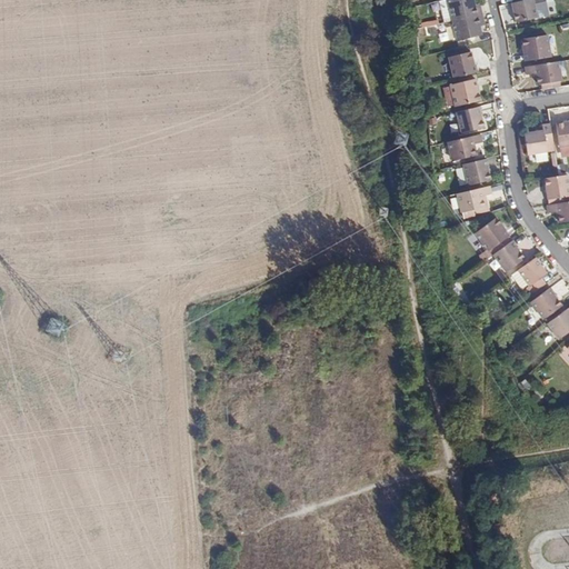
[(449,2),(448,0),(440,0),(439,1),(443,23),(453,21),(449,2)]
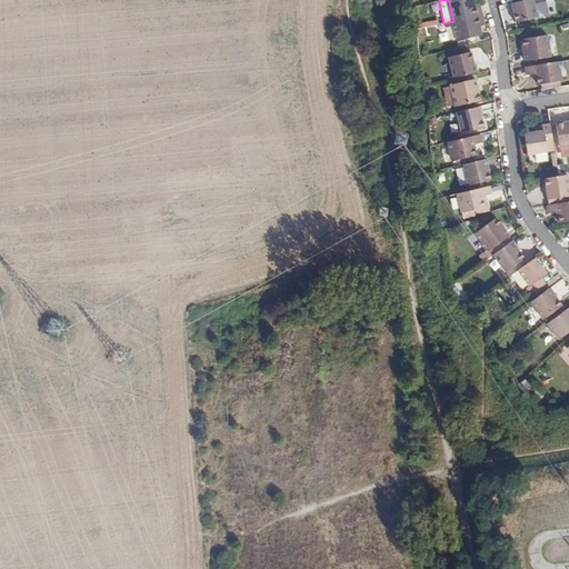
[(457,0),(449,2),(453,21),(482,15),(480,6),(476,7),(473,0),(457,0)]
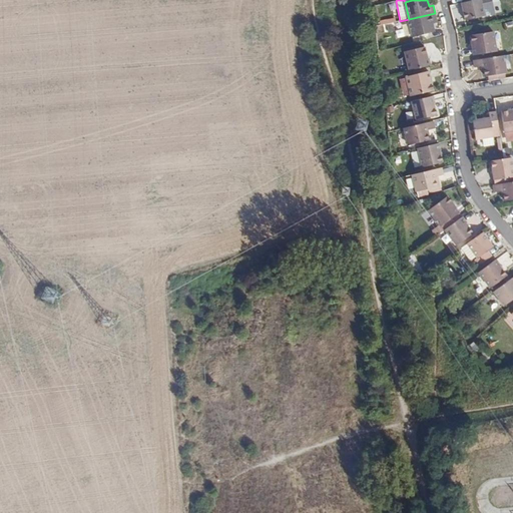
[(469,0),(469,1),(462,3),(466,20),(485,15),(481,0),(469,0)]
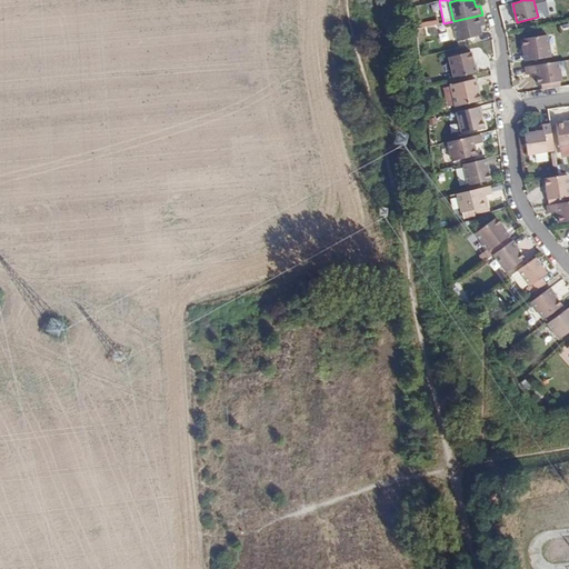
[(480,25),(485,23),(482,15),(453,21),(458,41),(482,35),(480,25)]
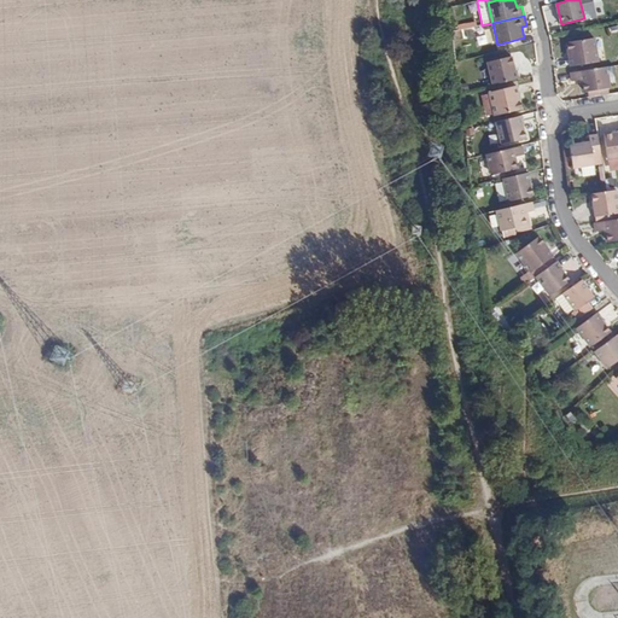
[(594,38),(566,41),(570,66),(596,63),(594,38)]
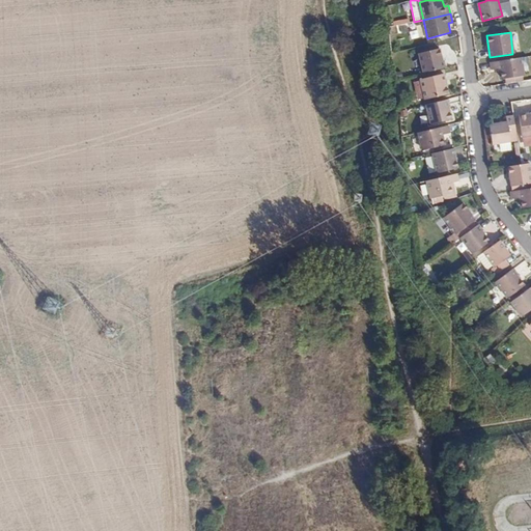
[(423,73),(445,67),(443,60),(442,61),(439,49),(419,54),(423,73)]
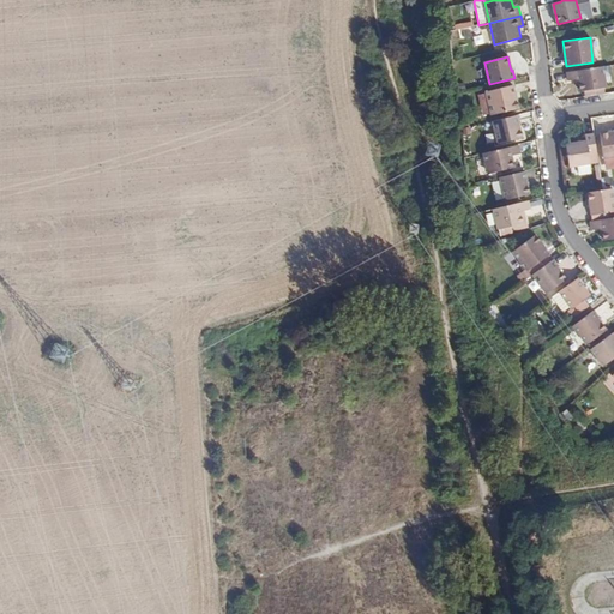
[(601,67),(566,72),(567,80),(578,79),(581,91),(583,91),(594,90),(595,96),(605,95),(601,67)]
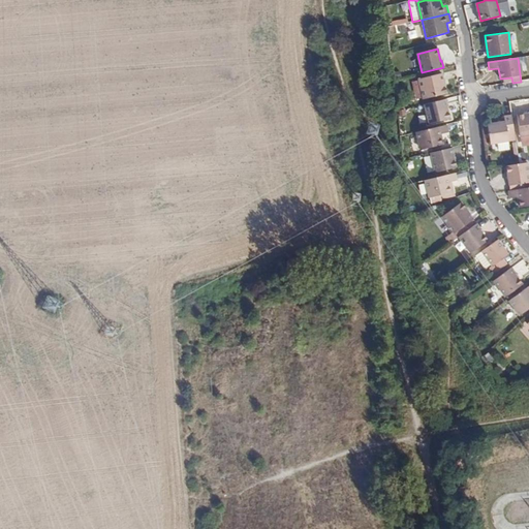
[(441,73),(418,79),(424,99),(445,94),(441,73)]
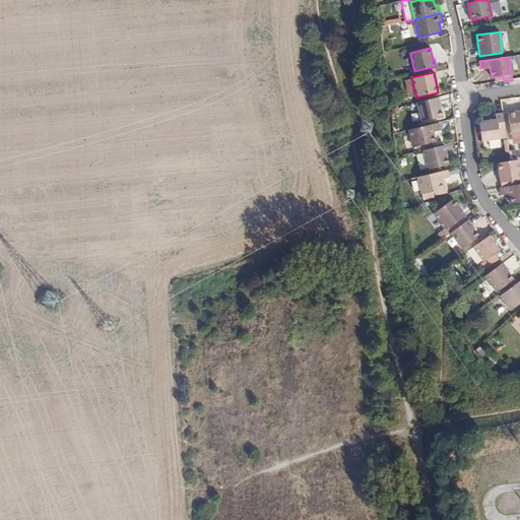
[(439,98),(417,103),(421,122),(442,118),(439,105),(441,105),(439,98)]
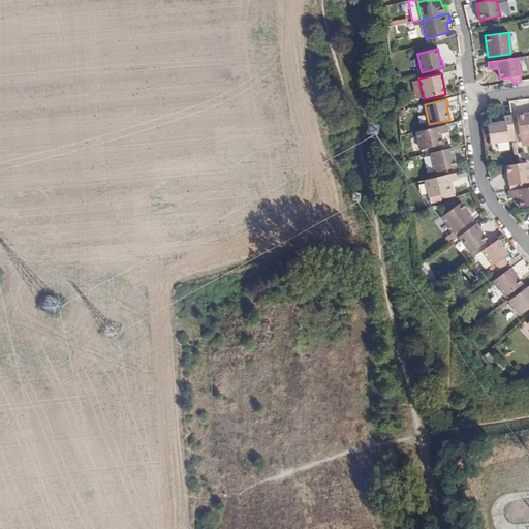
[(521,135),(528,134),(528,110),(528,113),(528,115),(524,115),(517,116),(521,135)]
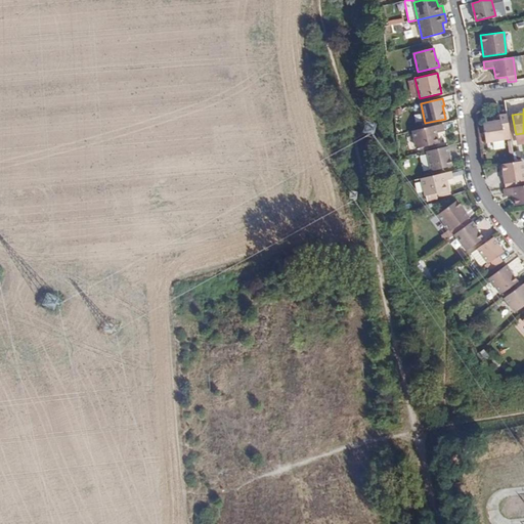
[(501,132),(509,130),(507,115),(499,116),(500,121),(483,124),(485,142),(503,140),(501,132)]
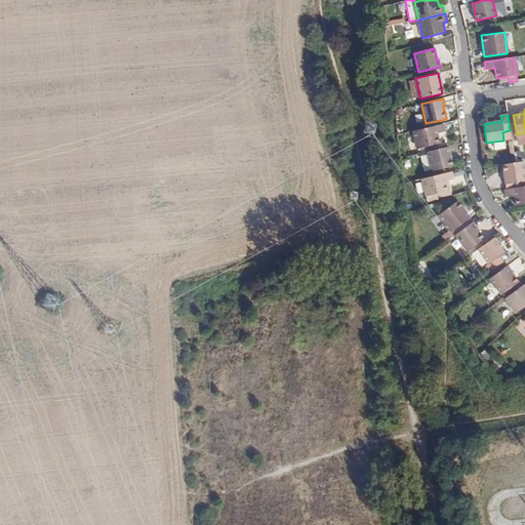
[(445,131),(443,124),(414,131),(418,148),(439,143),(437,132),(445,131)]
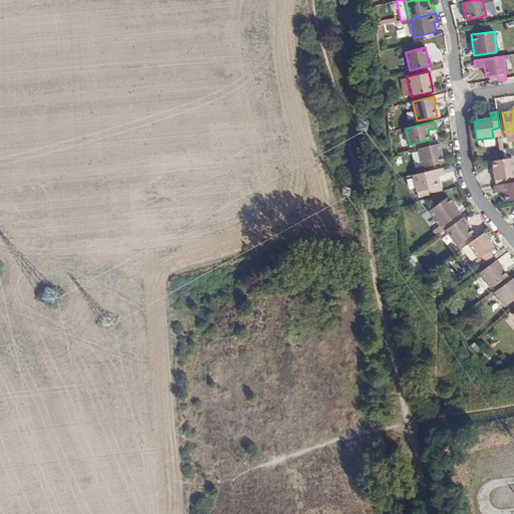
[(423,168),(443,164),(439,144),(419,149),(423,168)]
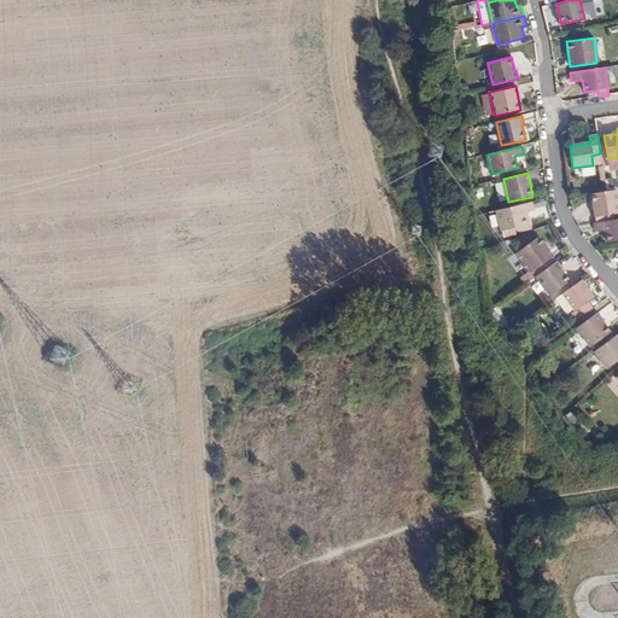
[(613,179),(605,180),(606,191),(616,190),(613,179)]
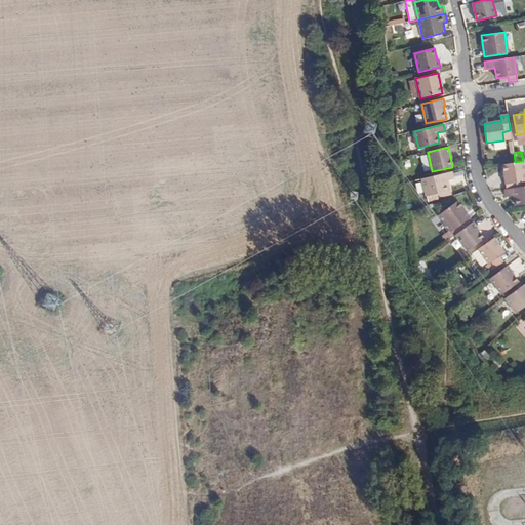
[(515,162),(502,164),(506,184),(524,180),(524,172),(523,161),(515,162)]
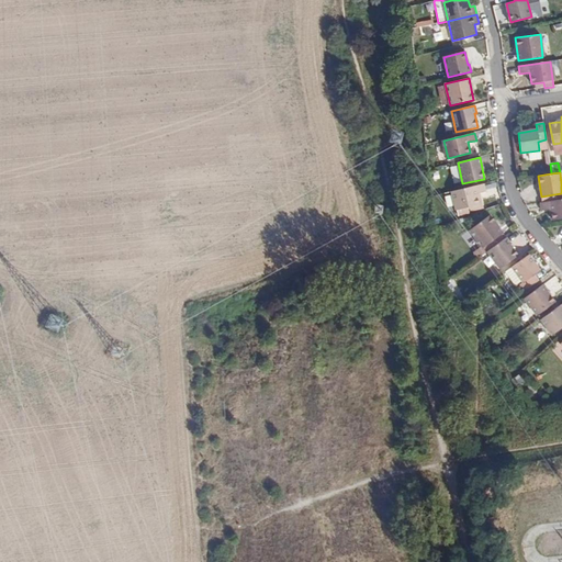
[(485,191),(484,183),(452,191),(458,215),(470,213),(469,208),(479,204),(475,193),(481,193),(485,191)]
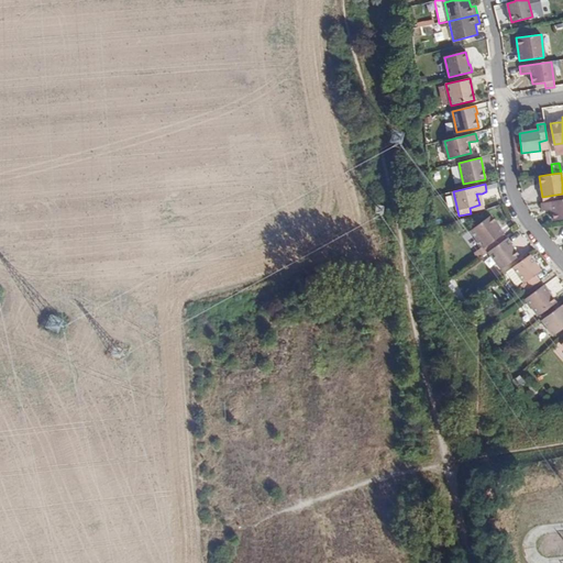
[(485,210),(482,194),(476,194),(479,205),(470,208),(471,213),(485,210)]
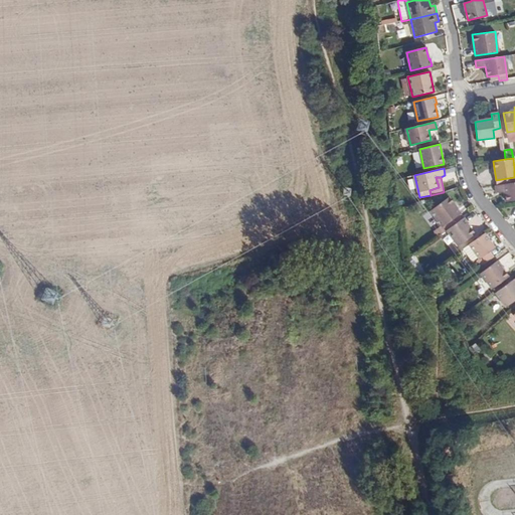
[(514,177),(496,180),(496,185),(514,182),(514,177)]
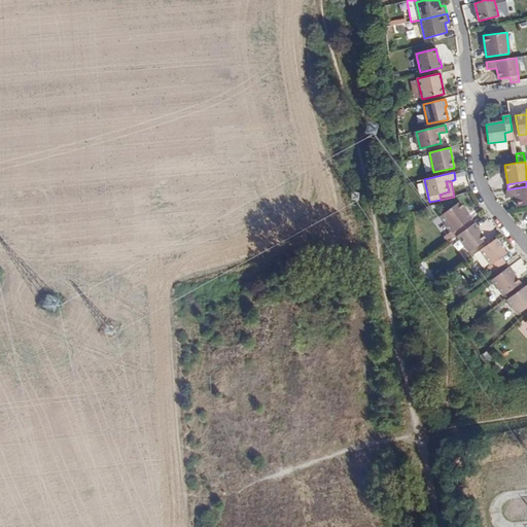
[(526,186),(507,189),(506,190),(507,198),(518,197),(519,206),(526,205),(526,186)]
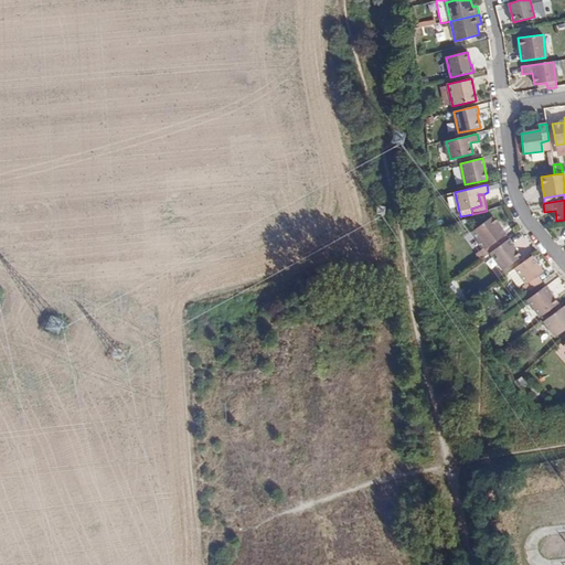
[(487,248),(489,253),(490,253),(499,246),(496,242),(505,235),(493,217),(472,232),(484,249),(487,248)]
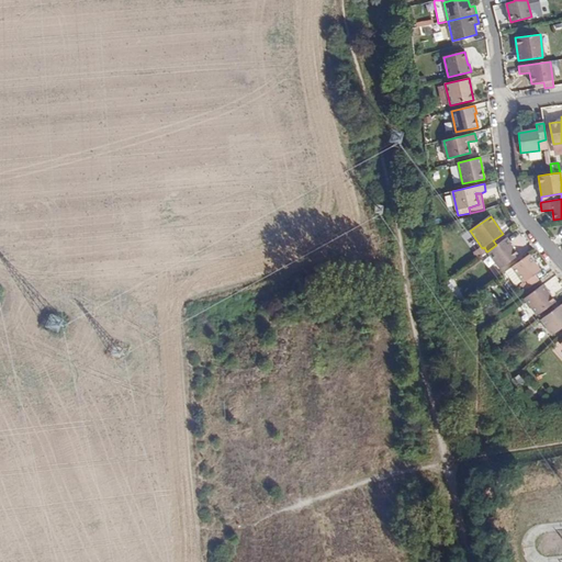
[(496,245),(506,238),(503,234),(493,240),(496,245)]
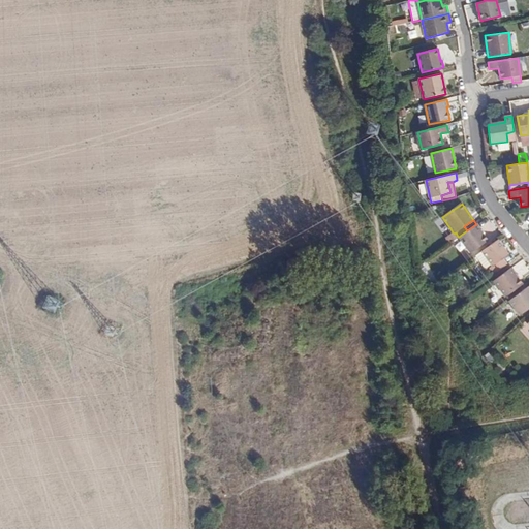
[(483,230),(477,223),(476,224),(467,230),(459,237),(471,252),(489,241),(481,231),(483,230)]
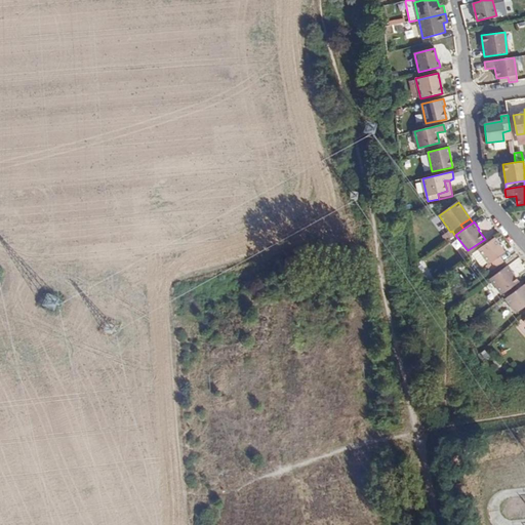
[(487,267),(490,272),(503,261),(500,257),(505,254),(493,238),(472,253),(482,268),(488,264),(489,265),(487,267)]
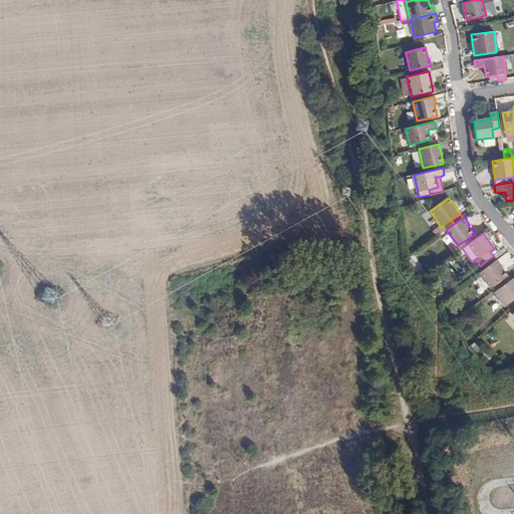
[(502,266),(497,259),(480,272),(491,288),(507,277),(510,281),(513,277),(513,273),(513,272),(507,276),(500,267),(502,266)]
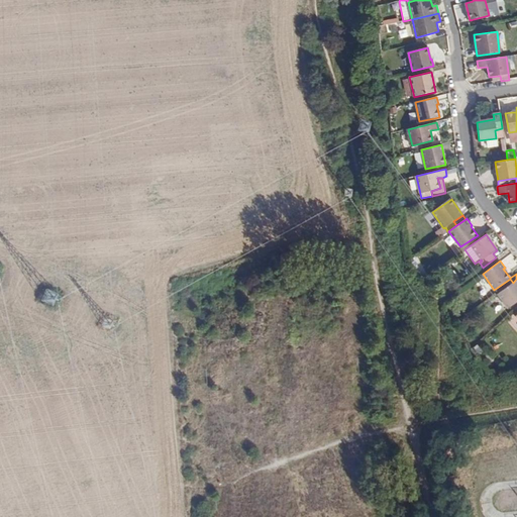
[(494,290),(497,294),(498,293),(513,283),(510,279),(494,290)]
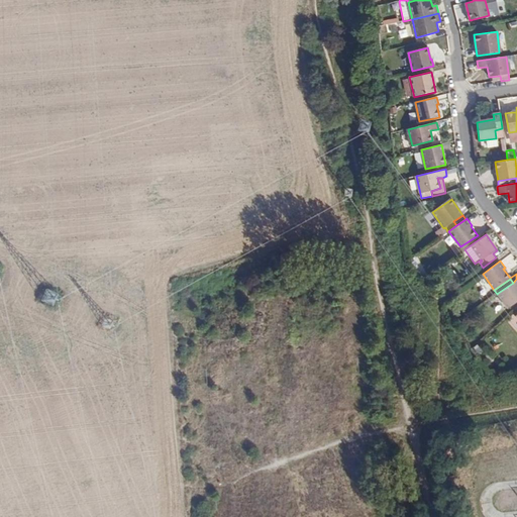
[(516,279),(513,283),(498,293),(509,308),(516,301),(516,279)]
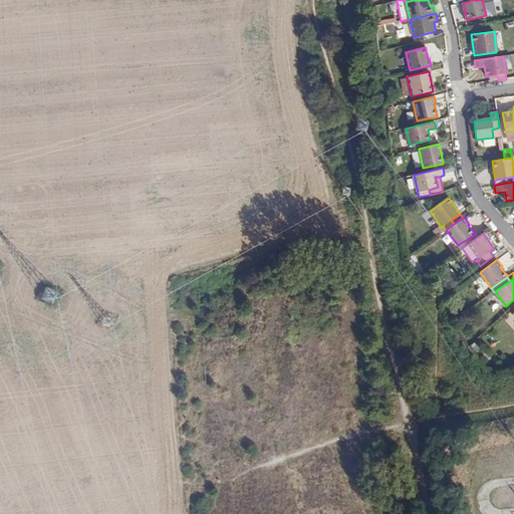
All buildings are outlined.
